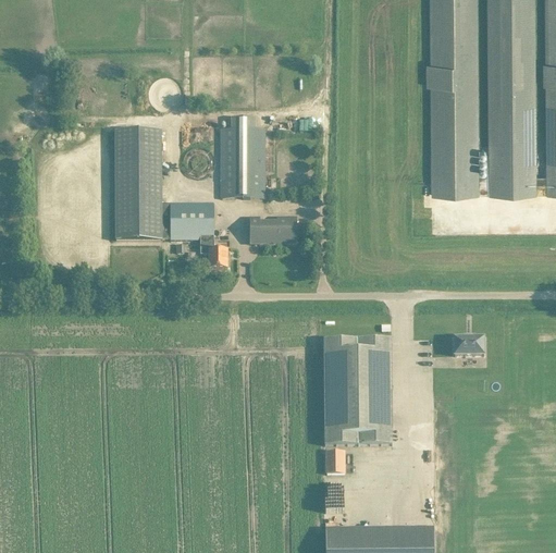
[(430,0),(431,60),(427,60),(427,82),(430,82),(431,192),(535,191),(535,189),(545,189),(545,191),(555,189),(555,0),(544,0),(545,60),(543,60),(543,82),(545,82),(546,172),(535,172),(533,0),(486,0),(489,170),(479,169),(477,0),(430,0)]
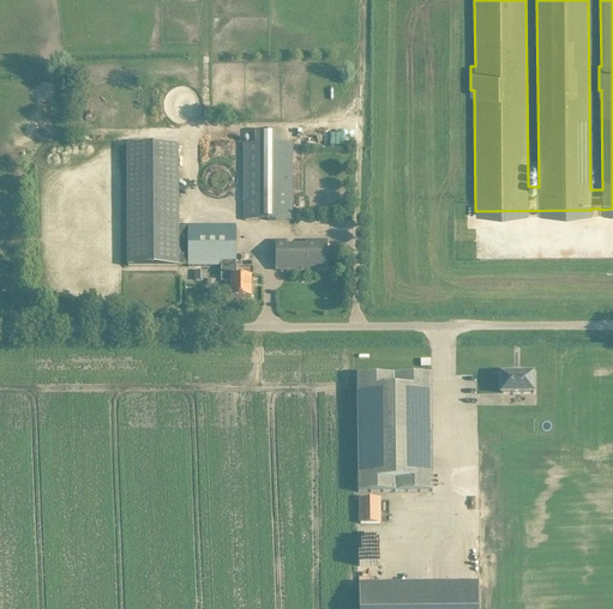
[(157,85),(139,85),(140,97),(144,97),(144,104),(157,104),(157,85)]
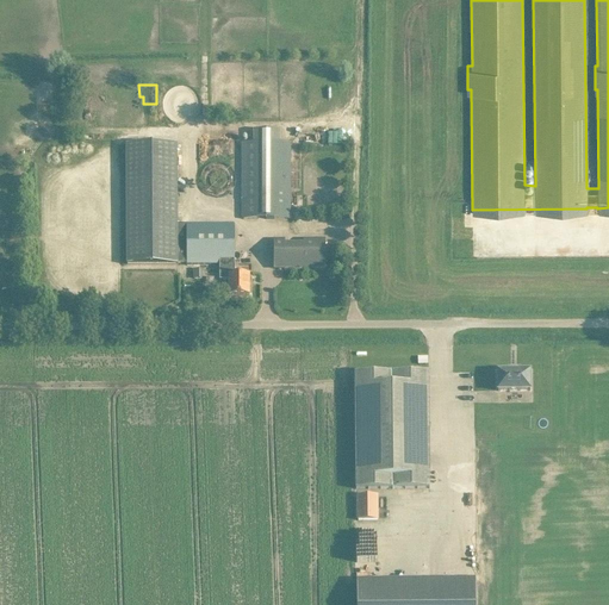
[(289,214),(290,139),(279,139),(279,128),(252,128),(252,141),(241,141),(241,216),(289,214)]
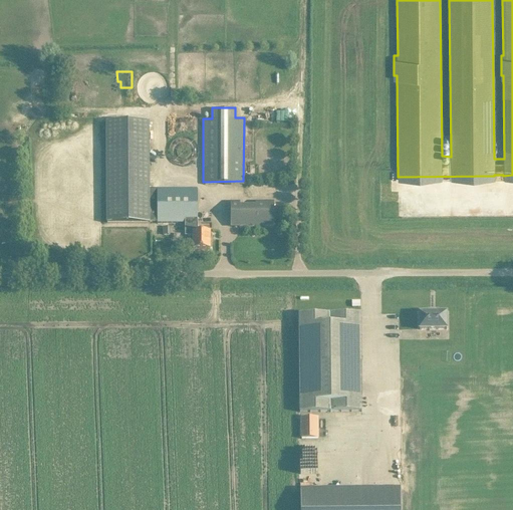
[(149,117),(105,117),(106,220),(131,220),(131,219),(139,219),(139,220),(185,220),(185,232),(192,232),(192,228),(197,228),(197,186),(149,186),(149,117)]
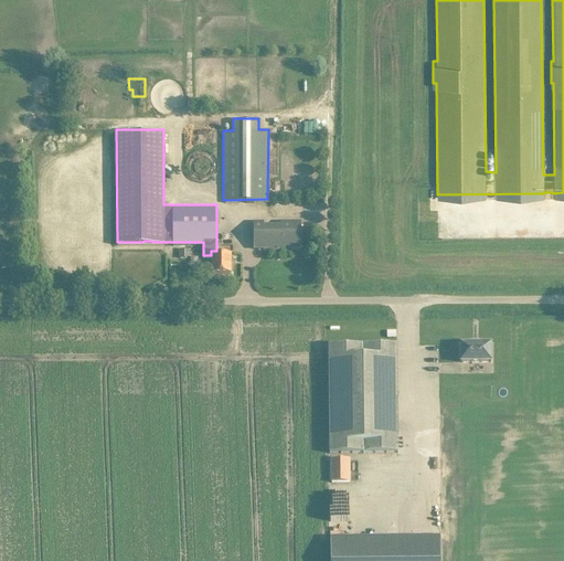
[(300,219),(280,219),(280,222),(263,222),(263,219),(253,219),(253,245),(300,245),(300,219)]
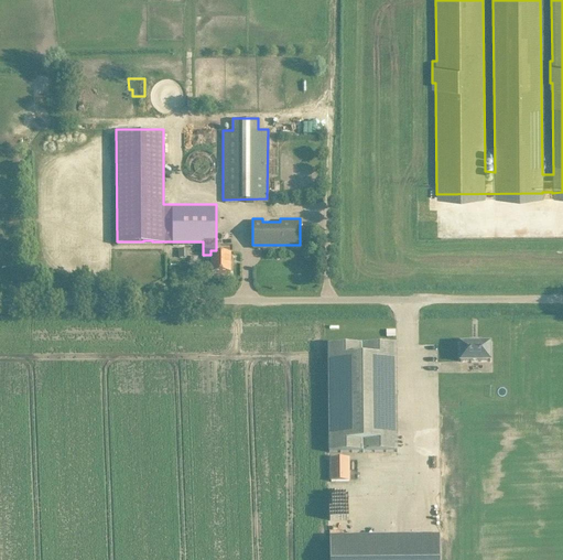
[(216,250),(210,250),(210,255),(210,269),(229,269),(229,250),(216,250)]
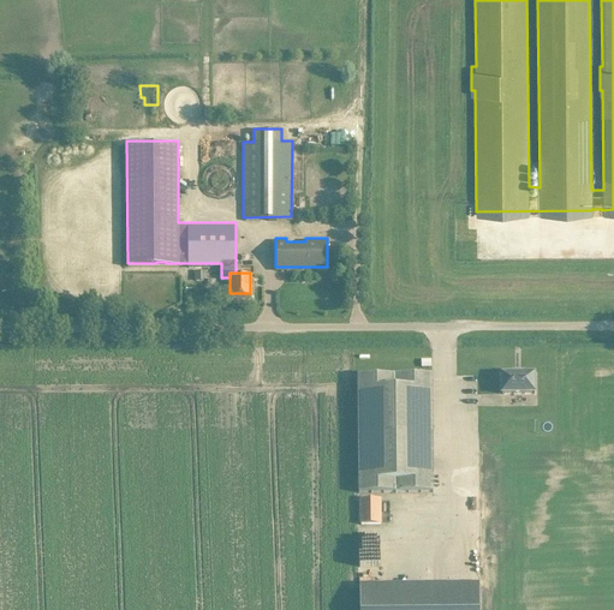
[(500,370),(500,392),(535,392),(535,369),(524,370),(524,369),(510,369),(500,370)]
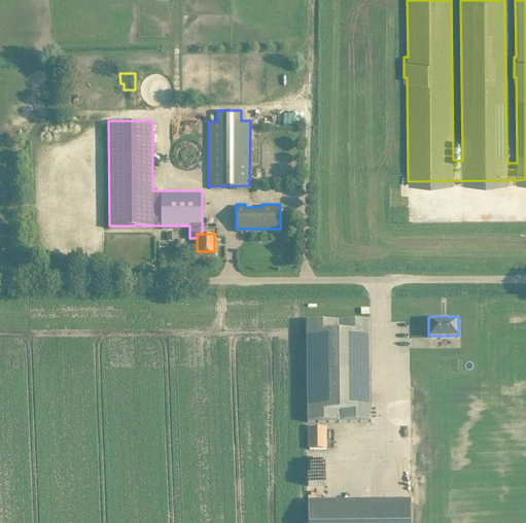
[(370,318),(306,319),(307,419),(371,418),(370,318)]
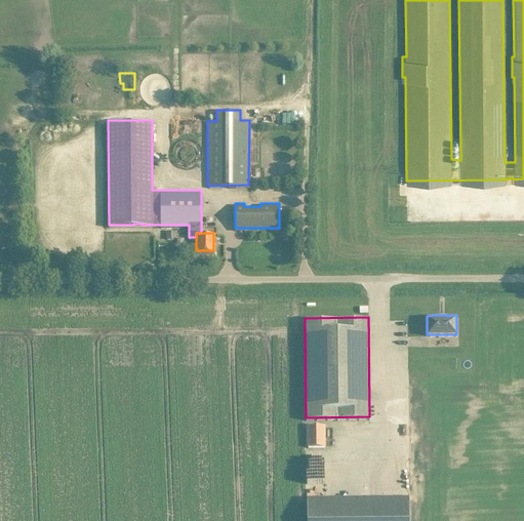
[(306,425),(307,444),(325,444),(324,424),(306,425)]
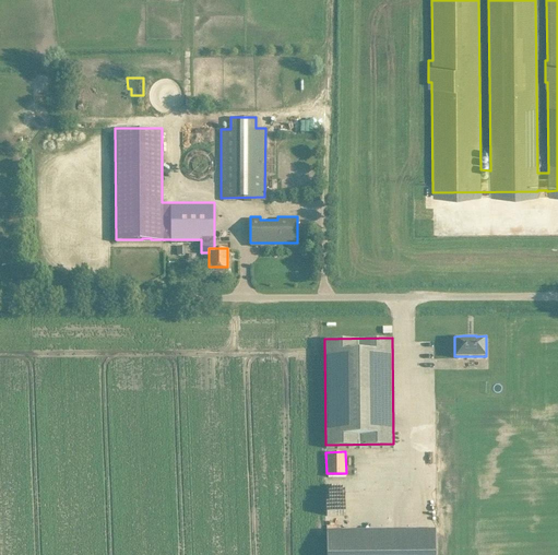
[(435,554),(435,528),(327,529),(325,554),(435,554)]
